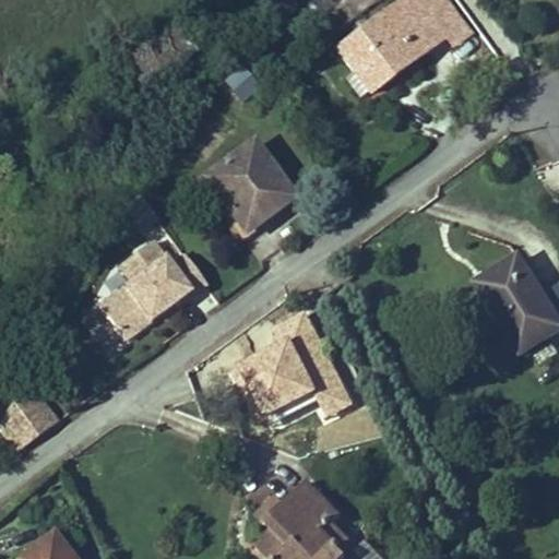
[(369,96),(444,39),(414,0),(405,0),(336,52),(353,74),(344,82),(358,102),(368,94),(369,96)]
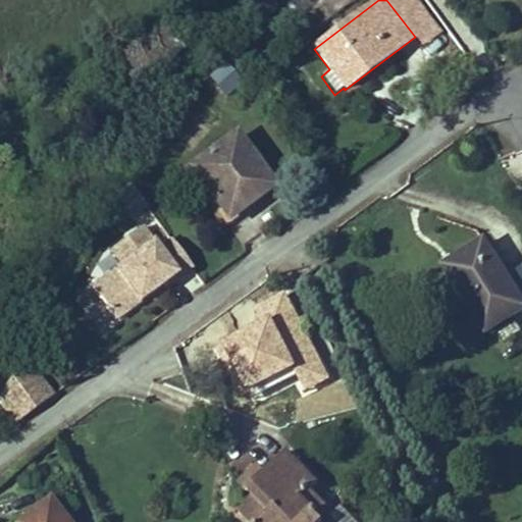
[(421,45),(438,33),(413,0),(386,0),(415,37),(421,45)]
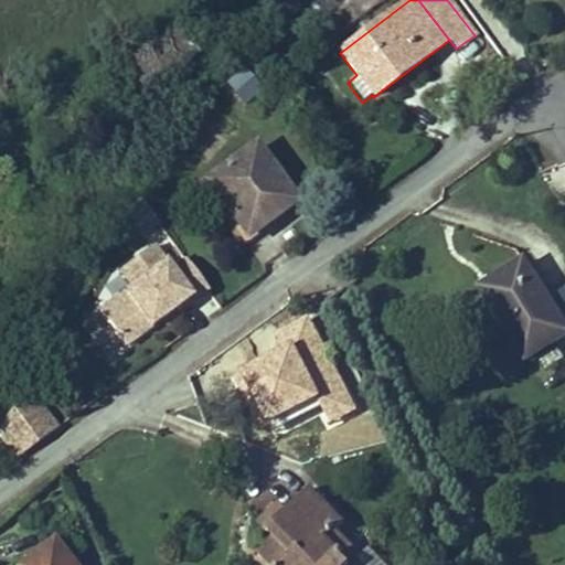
[(183,29),(112,71),(126,96),(198,54),(183,29)]
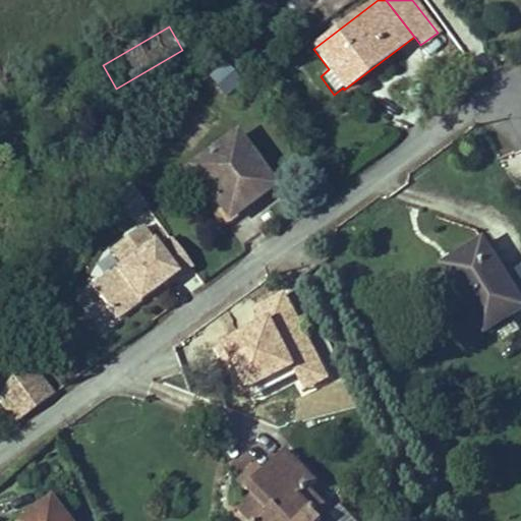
[(207,71),(224,93),(241,80),(224,58),(207,71)]
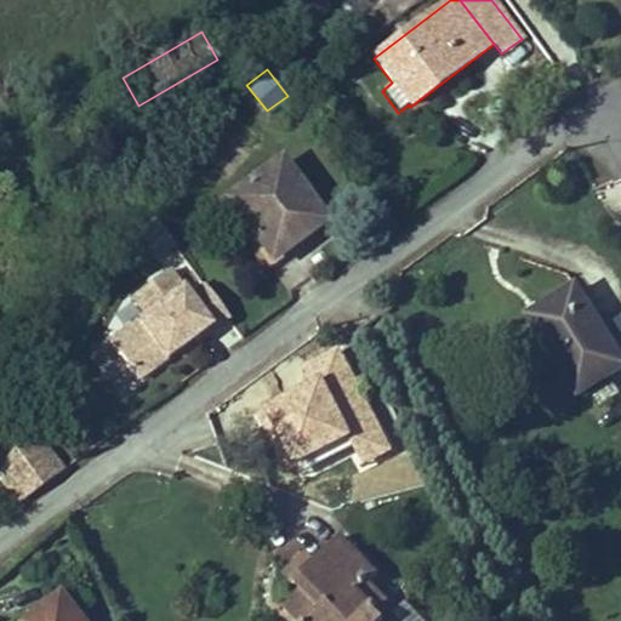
[(324,223),(280,163),(227,201),(239,218),(268,257),(298,235),(302,239),(324,223)]
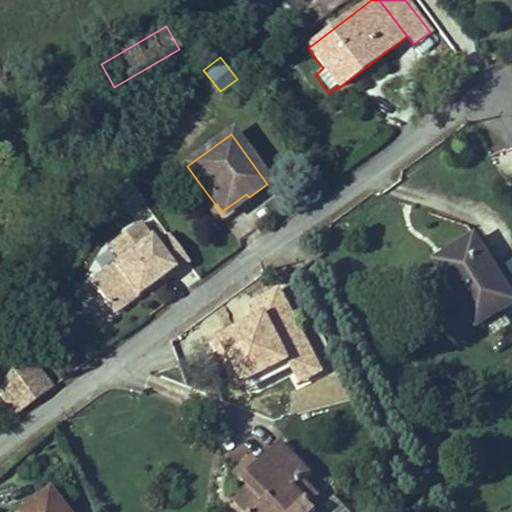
[(221,212),(197,180),(190,185),(219,225),(252,201),(249,197),(246,194),(221,212)]
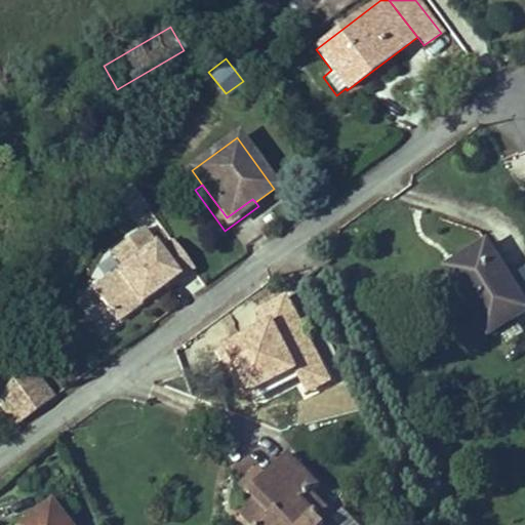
[(166,289),(193,270),(172,243),(160,252),(143,230),(111,252),(123,268),(92,290),(116,322),(142,304),(135,295),(146,288),(152,295),(164,286),(166,289)]
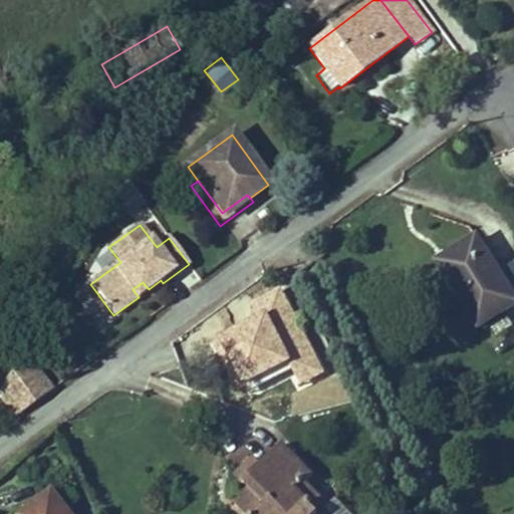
[(513,305),(513,297),(477,239),(449,257),(470,291),(460,297),(479,328),(513,305)]
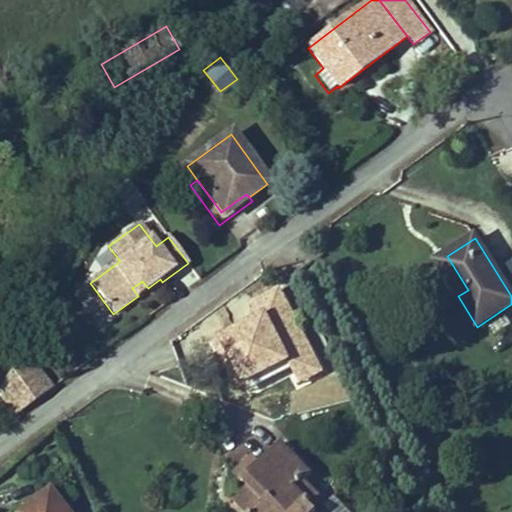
[(468,290),(447,256),(437,262),(458,296),(468,290)]
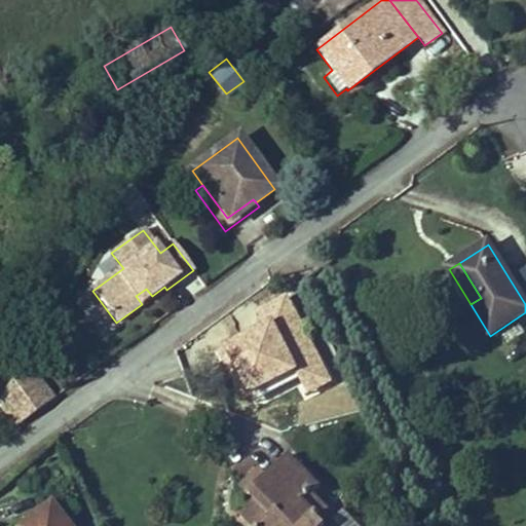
[(152,296),(146,289),(136,296),(142,304),(152,296)]
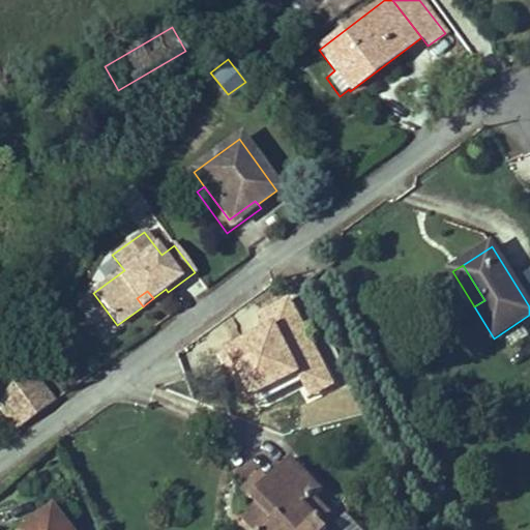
[(43,389),(24,362),(0,403),(0,408),(6,417),(43,389)]
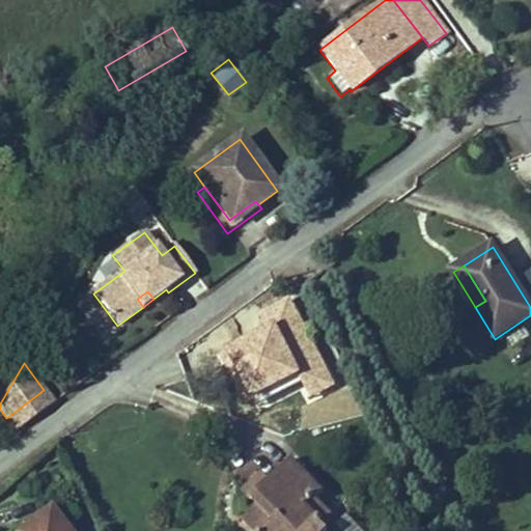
[(276,490),(300,467),(292,459),(269,482),(276,490)]
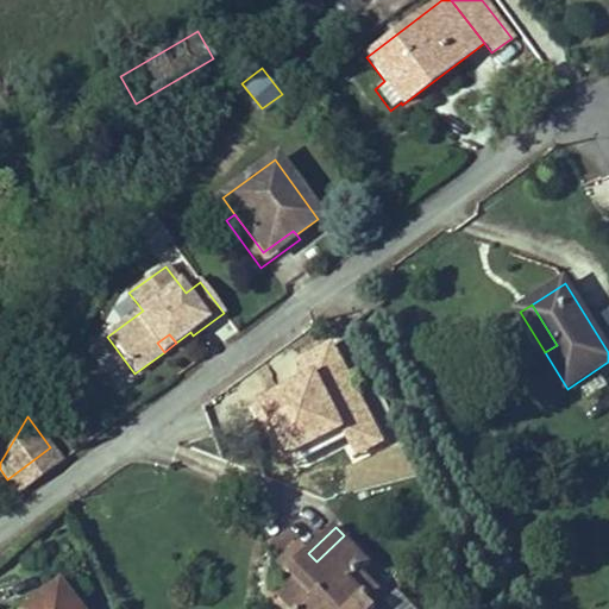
[(414,608),(399,591),(389,600),(363,572),(371,564),(344,535),(316,562),(308,553),(288,572),(296,581),(278,598),(288,608),(414,608)]
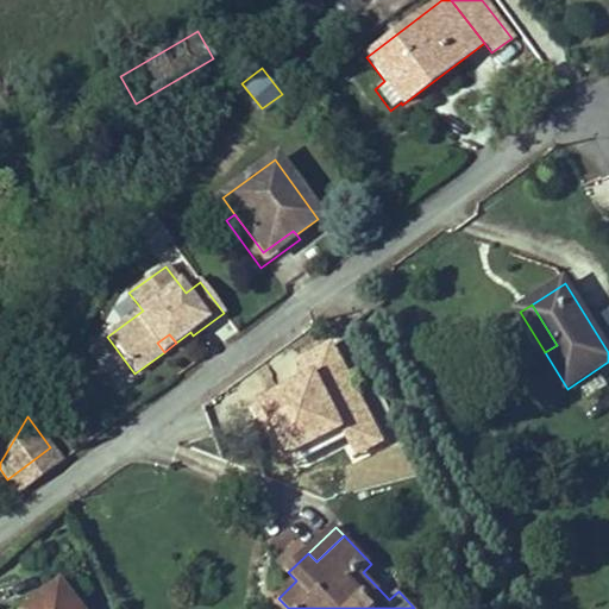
[(288,572),(308,553),(302,546),(282,565),(288,572)]
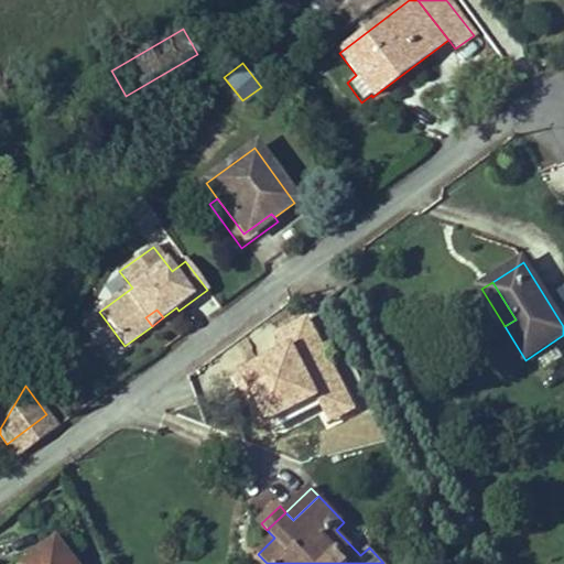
[(75,563),(58,541),(29,563),(75,563)]
